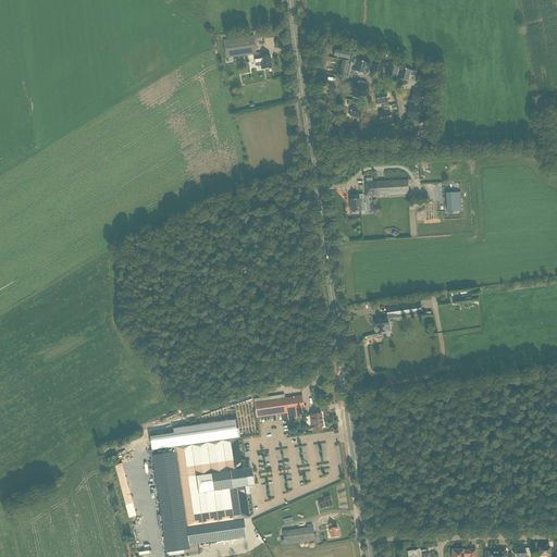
[(223,40),(226,59),(256,54),(254,36),(223,40)]
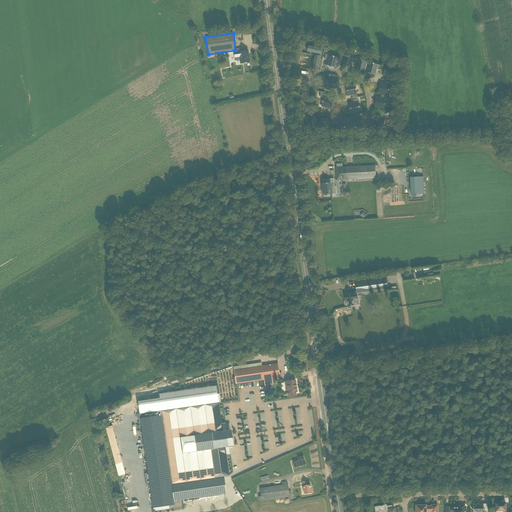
[(308,46),(307,52),(321,55),(322,49),(308,46)]
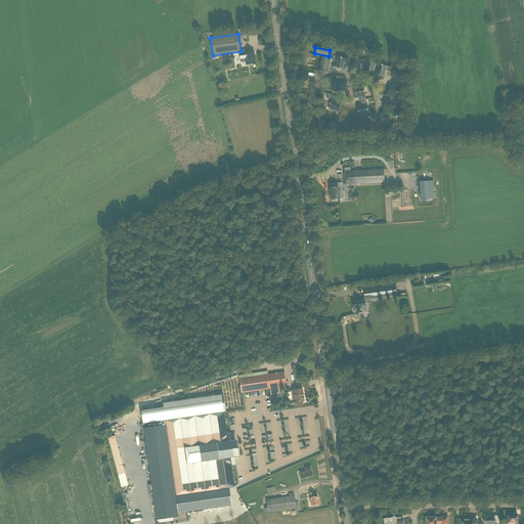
[(246,57),(247,66),(255,63),(254,52),(239,54),(241,59),(245,58),(245,57),(246,57)]
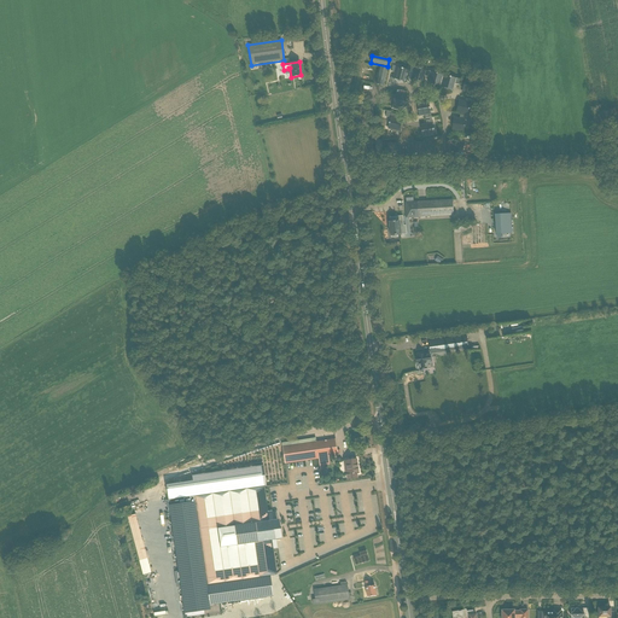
[(392,65),(391,71),(394,73),(395,73),(394,79),(404,81),(408,70),(403,69),(402,68),(401,69),(397,68),(397,66),(392,65)]
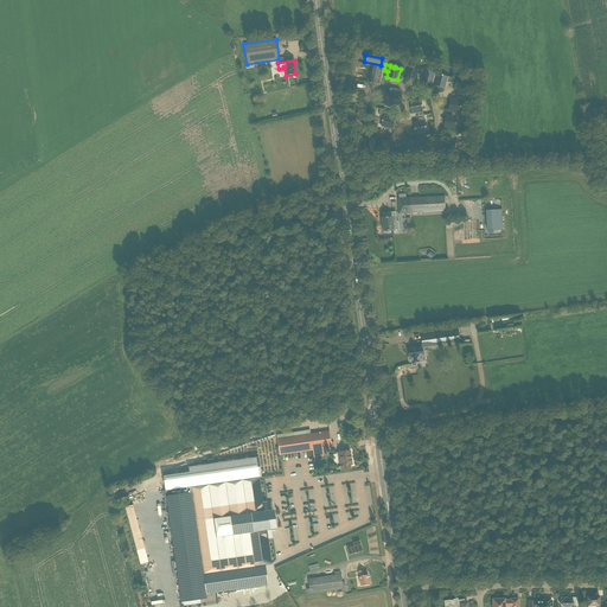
[(374,65),(370,82),(376,84),(381,68),(374,65)]
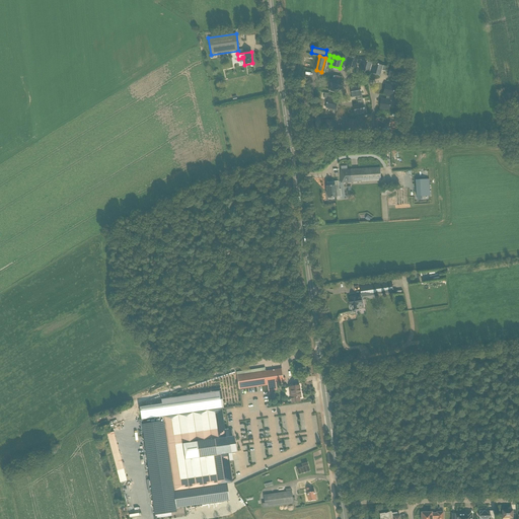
[(345,56),(344,61),(346,61),(347,61),(346,66),(355,69),(358,59),(354,58),(352,57),(352,58),(349,57),(345,56)]
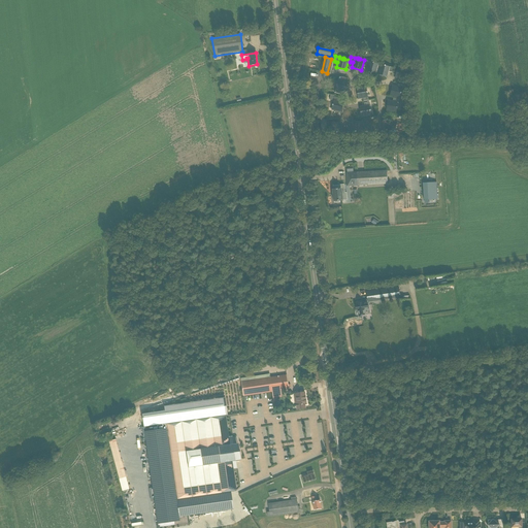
[(365,60),(364,65),(366,66),(367,66),(366,71),(375,73),(377,64),(374,63),(372,62),(372,63),(369,62),(369,61),(365,60)]
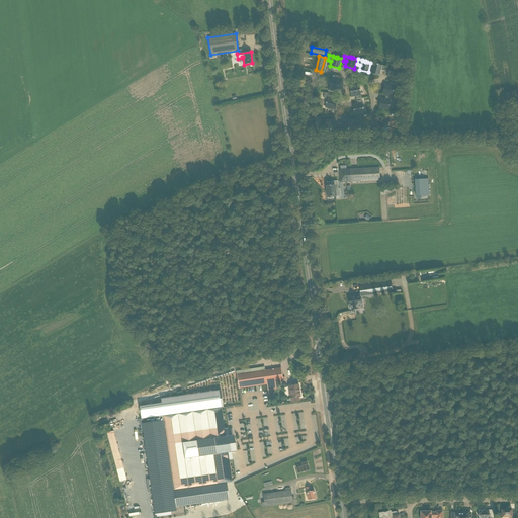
[(372,64),(370,73),(379,75),(380,71),(381,71),(383,71),(384,72),(385,67),(381,66),(378,65),(376,64),(376,65),(372,64)]
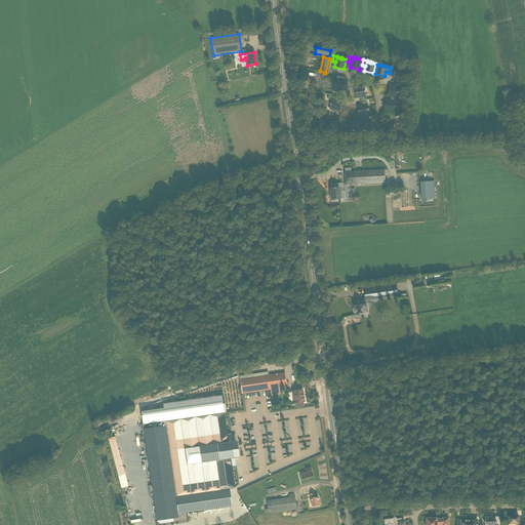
[(395,68),(393,77),(398,78),(398,79),(397,82),(402,83),(403,79),(402,79),(403,76),(404,76),(404,75),(404,74),(405,70),(395,68)]
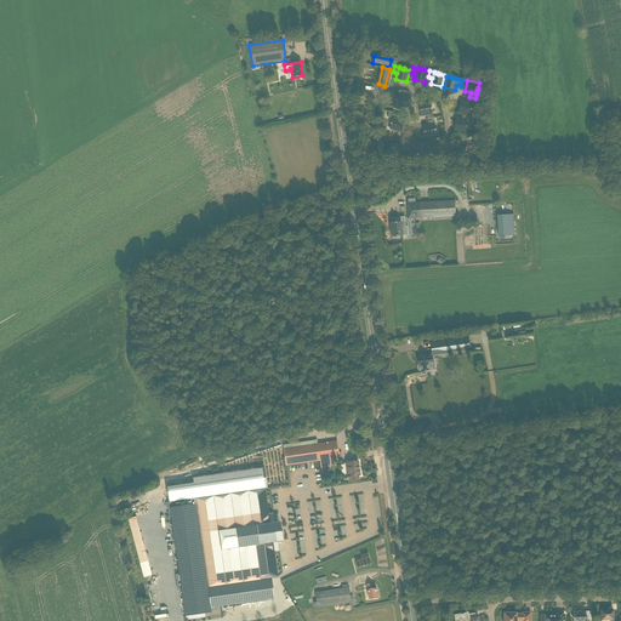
[(394,104),(393,109),(399,110),(400,107),(406,108),(409,97),(408,96),(409,92),(398,90),(397,98),(396,98),(396,101),(396,104),(394,104)]
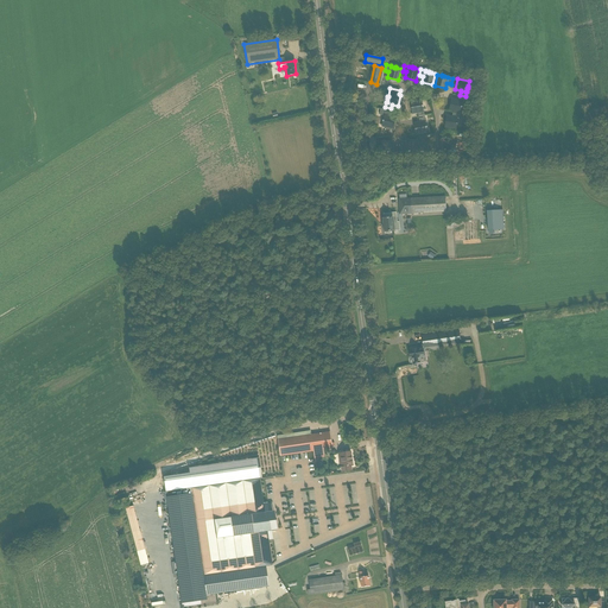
[(451,99),(449,111),(460,113),(461,108),(462,108),(462,107),(461,107),(462,102),(463,102),(464,97),(458,96),(457,100),(457,101),(451,99)]
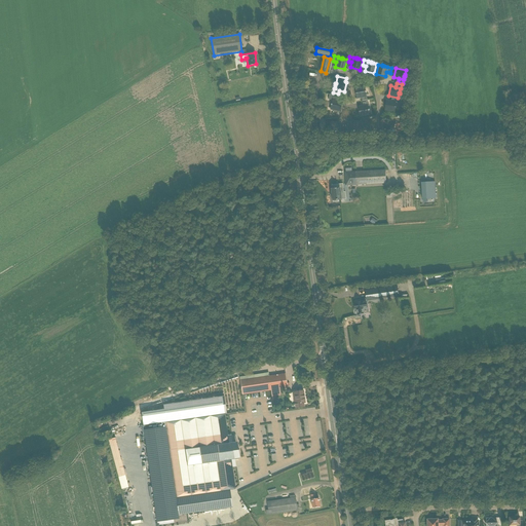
[(365,87),(354,88),(357,99),(362,98),(362,99),(362,101),(367,100),(367,97),(366,97),(366,92),(366,91),(365,91),(365,87)]
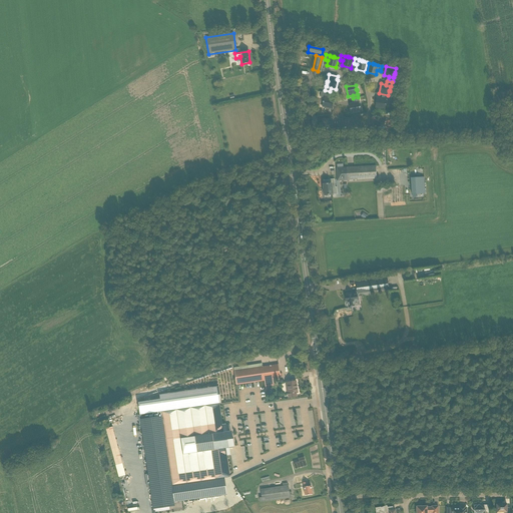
[(323,103),(322,107),(332,109),(334,99),(329,98),(330,95),(325,94),(324,98),(324,101),(323,101),(323,102),(323,103)]
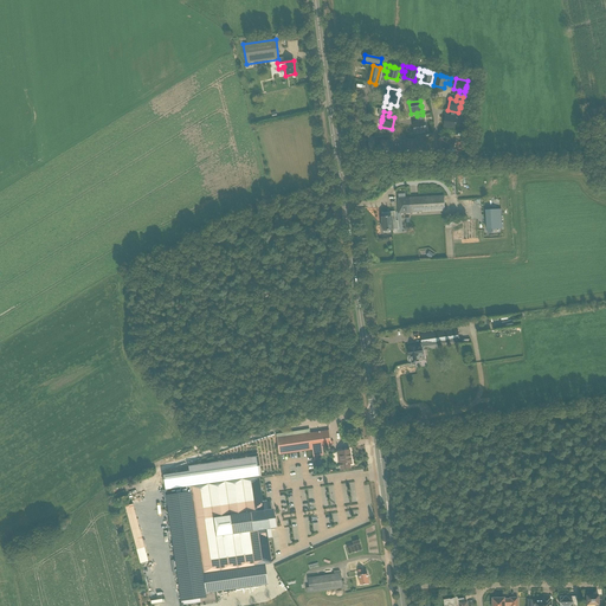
[(445,116),(443,127),(455,128),(455,123),(456,123),(456,122),(456,118),(456,117),(457,117),(457,114),(451,113),(451,116),(445,116)]
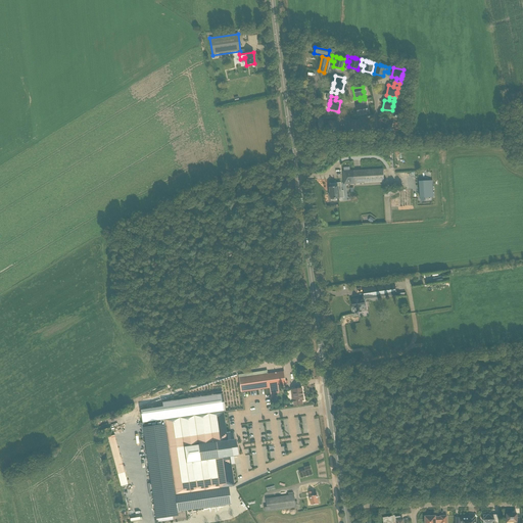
[(361,105),(355,106),(358,115),(367,114),(367,110),(367,108),(366,109),(366,105),(366,101),(361,102),(361,104),(361,105)]
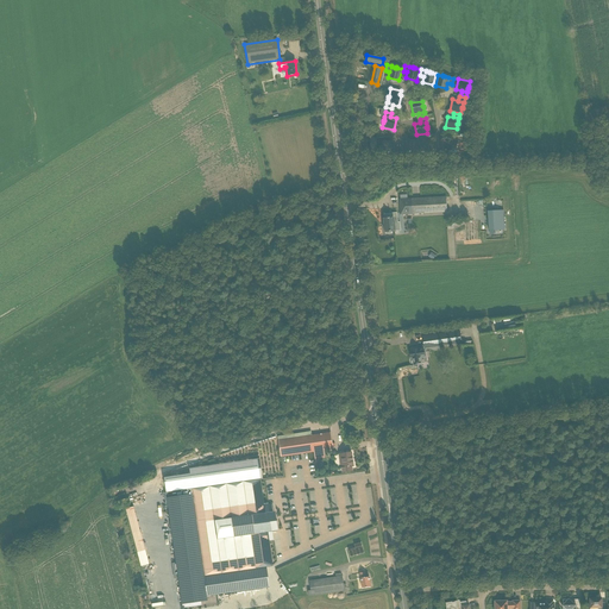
[(428,139),(416,140),(418,151),(422,151),(422,152),(424,152),(424,151),(428,151),(428,155),(433,154),(432,142),(428,142),(428,139)]
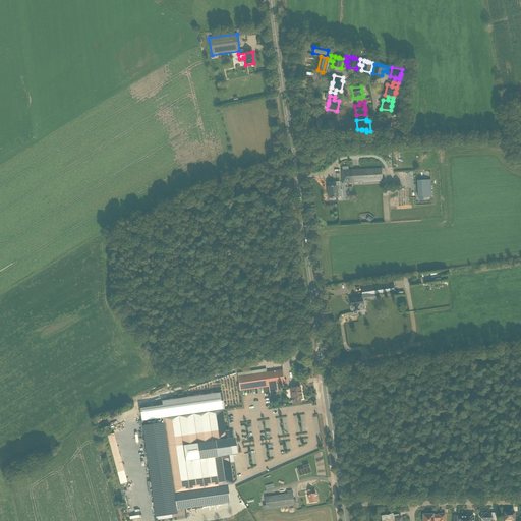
[(342,125),(342,130),(346,130),(350,130),(351,130),(351,129),(355,129),(355,120),(345,120),(345,125),(342,125)]
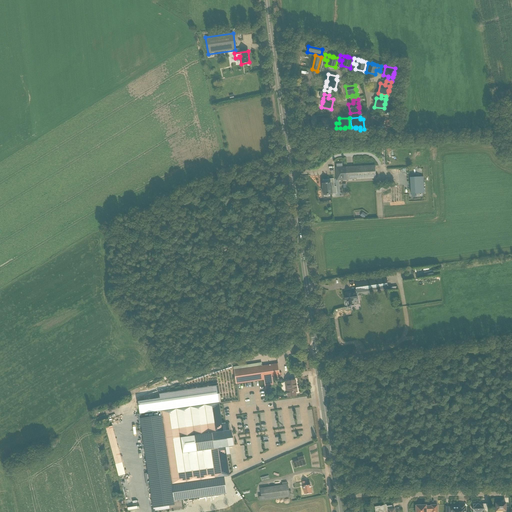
[(331,119),(321,119),(322,129),(326,128),(326,129),(327,129),(327,128),(331,128),(331,129),(335,129),(334,123),(332,123),(331,124),(331,119)]
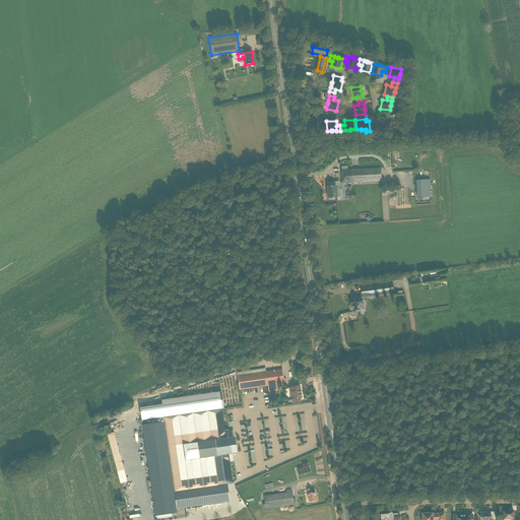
[(380,169),(351,170),(341,171),(341,184),(361,183),(361,181),(377,180),(377,182),(381,181),(380,169)]
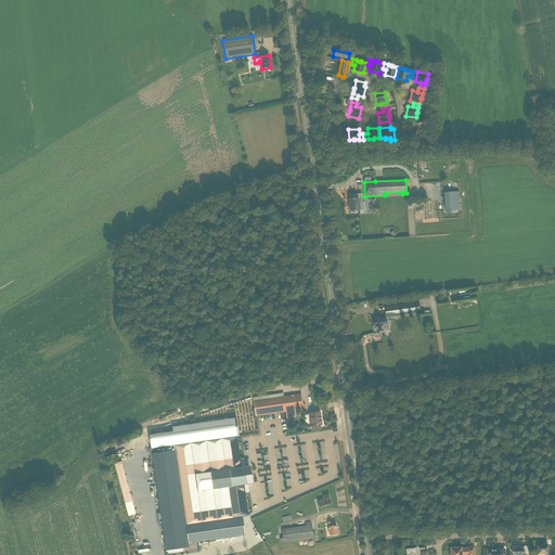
[(446,209),(446,210),(460,209),(459,192),(444,193),(446,206),(446,209)]
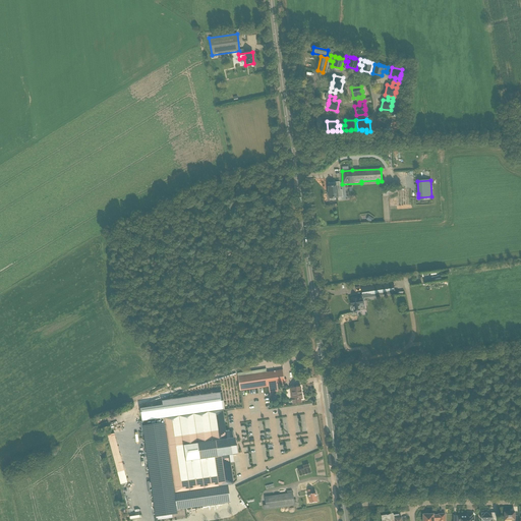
[(330,187),(328,187),(329,198),(330,198),(330,200),(335,199),(335,198),(338,198),(343,197),(342,190),(338,190),(338,186),(339,186),(339,182),(330,183),(330,187)]
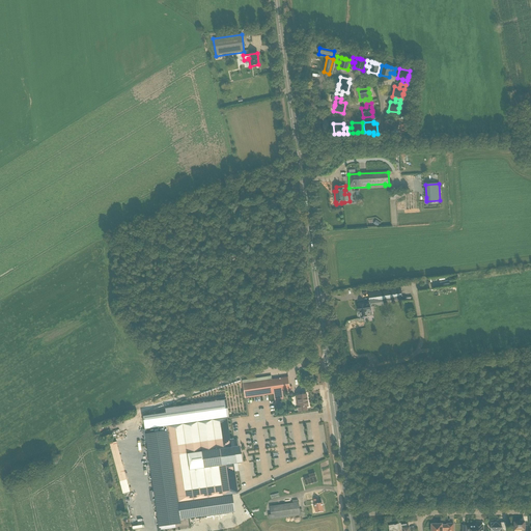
[(358,313),(357,313),(358,318),(360,317),(363,317),(364,317),(366,316),(373,316),(371,307),(375,307),(374,303),(402,299),(400,289),(368,294),(369,301),(370,304),(369,304),(367,304),(366,304),(359,305),(359,307),(357,307),(358,309),(358,311),(358,312),(358,313)]
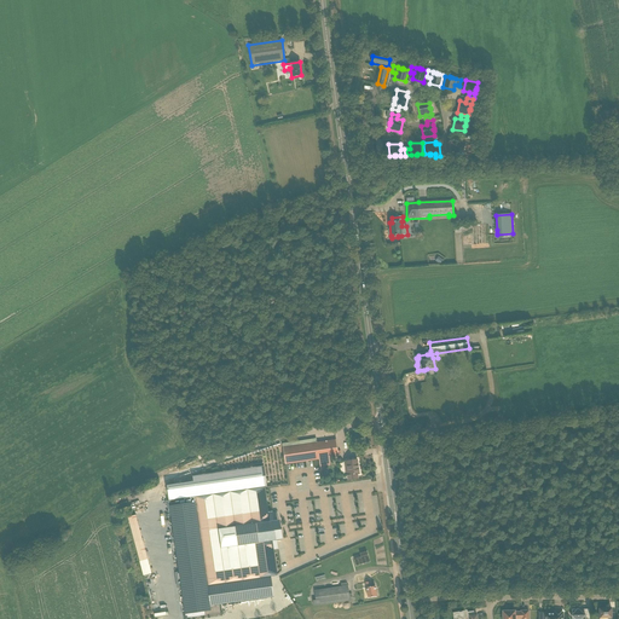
[(330,440),(283,447),(285,466),(318,461),(339,457),(336,440),(330,440)]
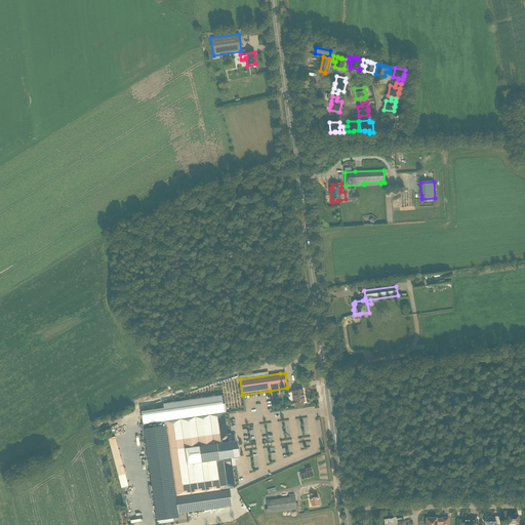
[(292,392),(293,395),(295,407),(304,406),(303,402),(305,402),(303,390),(292,392)]
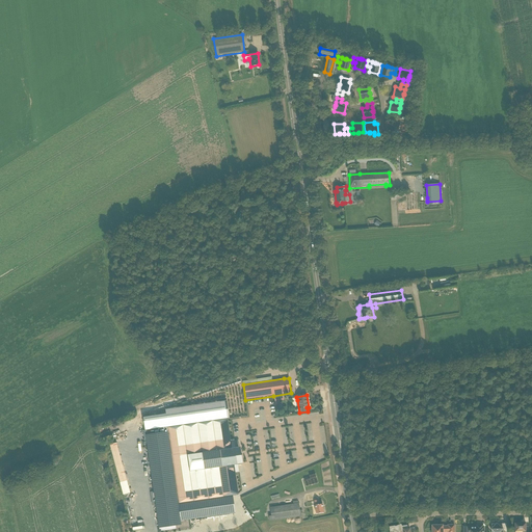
[(166,414),(143,417),(144,430),(147,444),(154,491),(156,505),(159,527),(181,524),(181,521),(234,513),(231,496),(233,496),(238,495),(235,473),(234,466),(238,464),(241,464),(239,447),(235,448),(232,448),(231,441),(228,419),(224,401),(165,409),(166,414)]
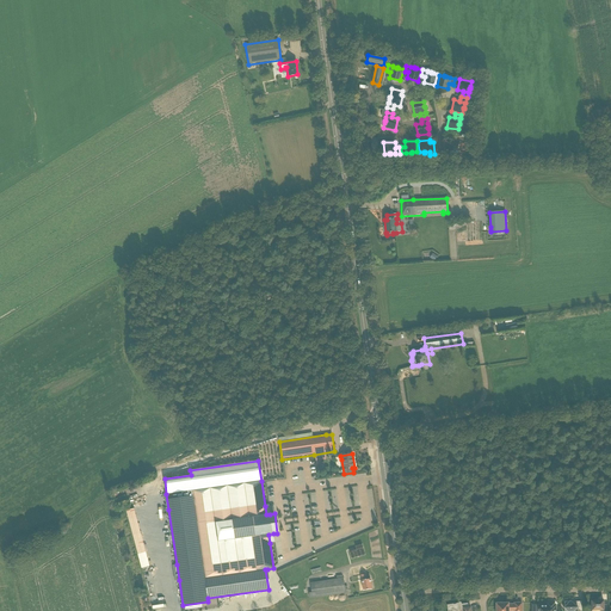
[(360,544),(355,545),(355,549),(349,551),(350,559),(364,554),(360,544)]
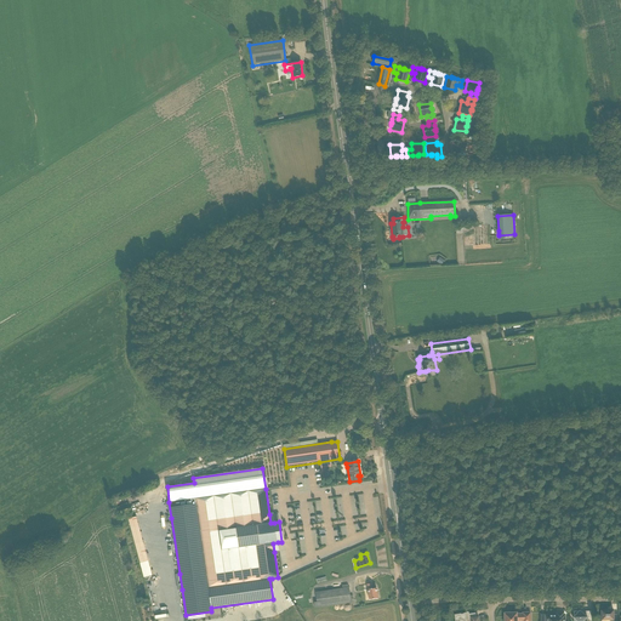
[(371,584),(366,585),(369,600),(377,598),(376,588),(372,590),(371,584)]
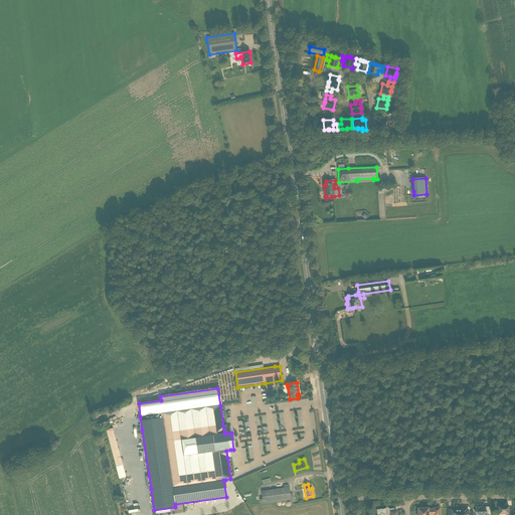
[(263,500),(261,500),(261,505),(282,501),(291,500),(290,488),(282,489),(270,490),(265,491),(262,492),(263,500)]
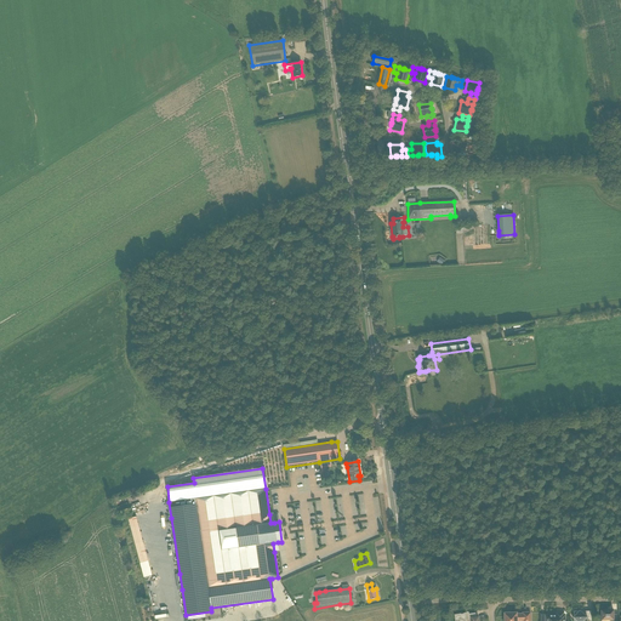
[(579,611),(573,617),(574,620),(591,620),(587,617),(587,611),(584,611),(582,613),(581,611),(580,610),(579,611)]
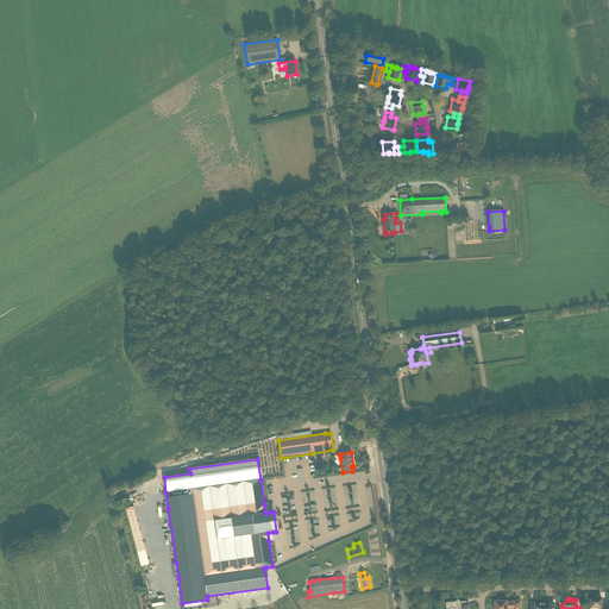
[(590,600),(590,606),(589,608),(604,608),(606,602),(602,602),(602,598),(590,600)]
